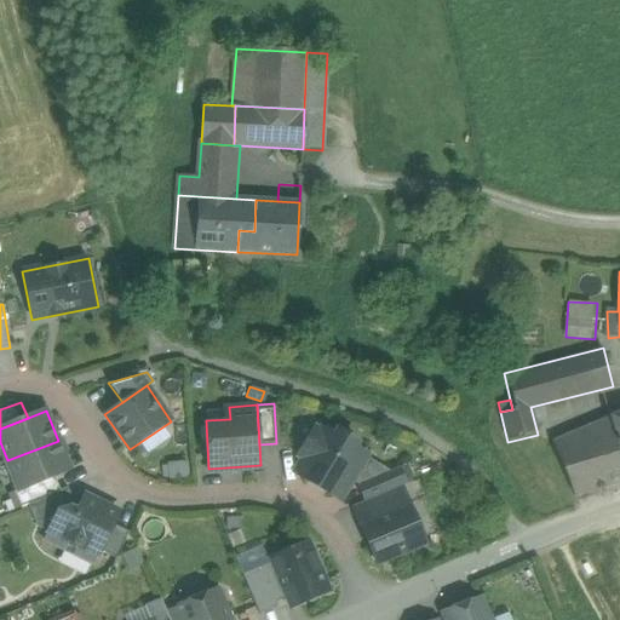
[(619,413),(608,417),(551,441),(574,497),(619,482),(619,413)]
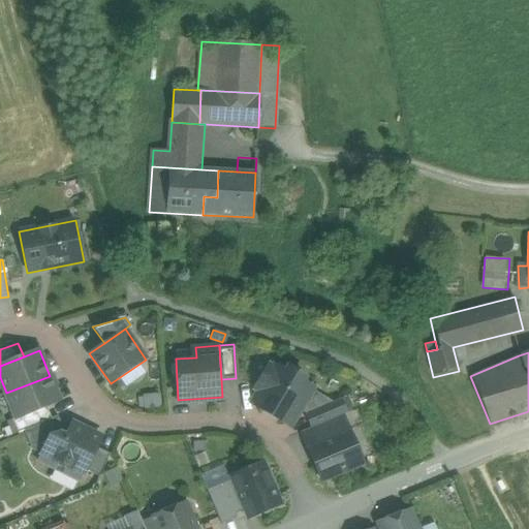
[(300,410),(305,412),(333,401),(313,390),(315,386),(305,381),(307,377),(286,365),(283,371),(273,366),(268,367),(256,385),(258,393),(254,399),(255,407),(263,411),(269,411),(276,416),(277,418),(286,424),(292,423),(300,410)]
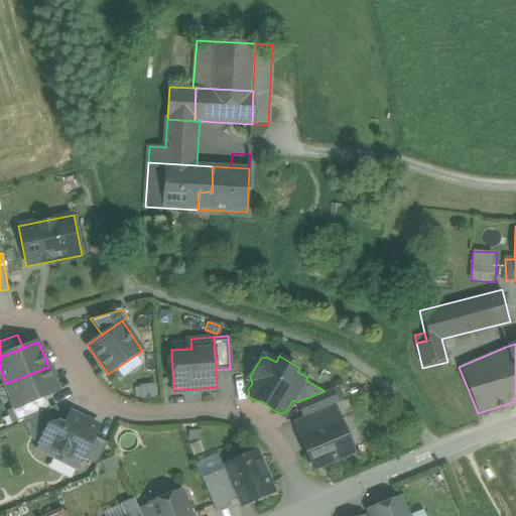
[(6,383),(16,408),(45,396),(58,391),(48,367),(6,383)]
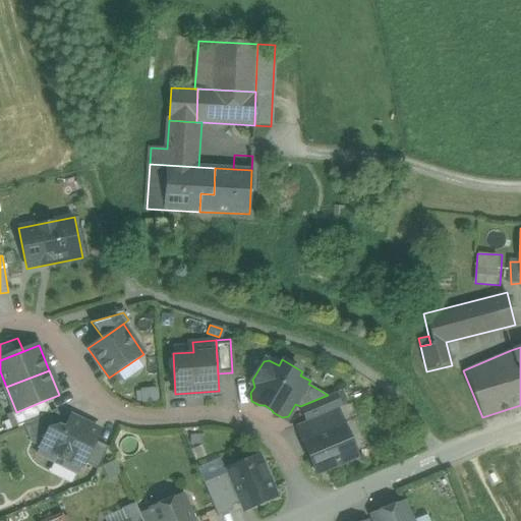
[(156,386),(139,388),(141,402),(158,400),(156,386)]
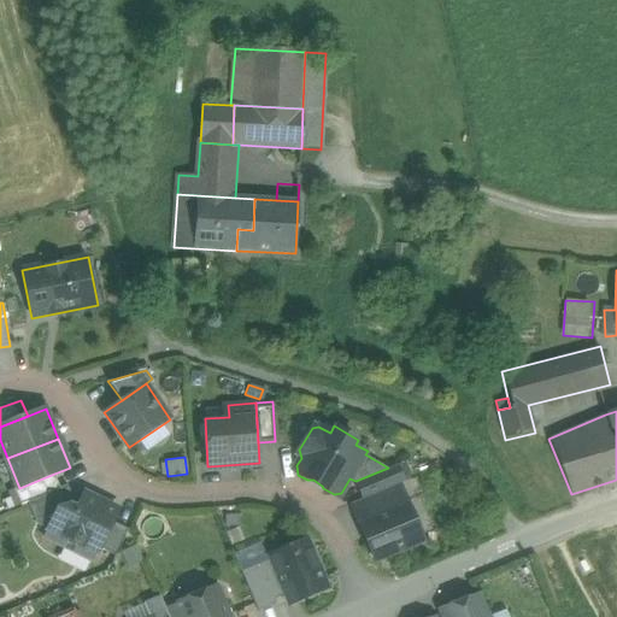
[(388,468),(356,481),(364,499),(401,485),(412,480),(404,462),(388,468)]
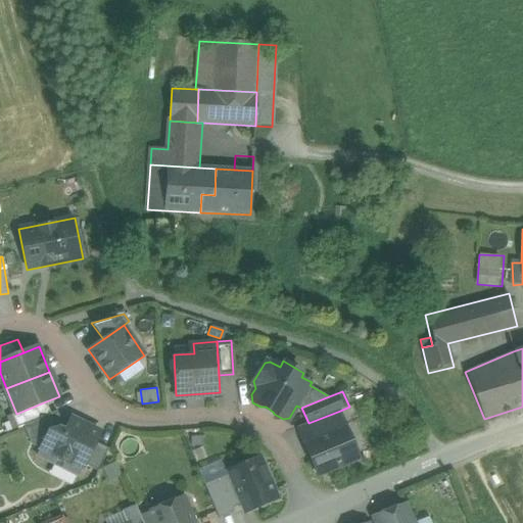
[(46,401),(16,414),(12,415),(17,428),(25,425),(51,415),(46,401)]
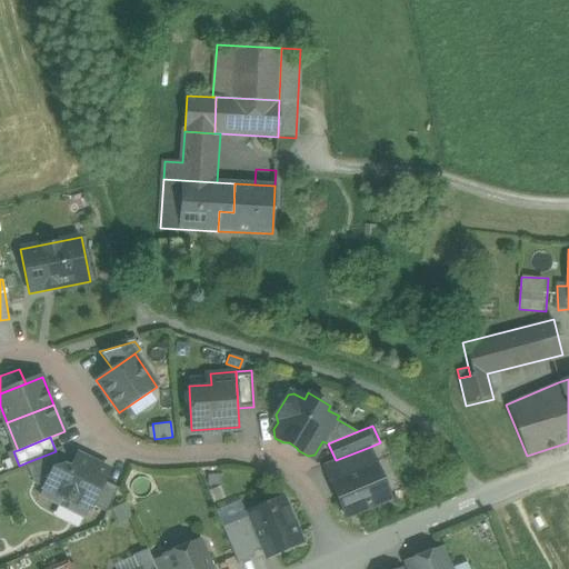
[(332,481),(375,465),(377,463),(370,447),(336,460),(322,466),(329,482),(332,481)]
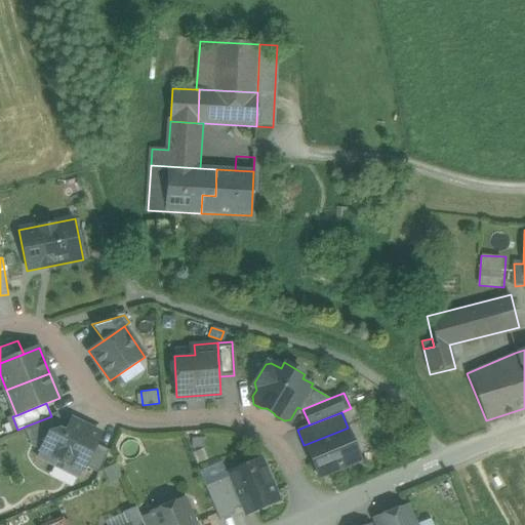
[(31,446),(42,452),(51,433),(58,430),(64,433),(67,427),(62,423),(57,414),(51,416),(25,427),(31,446)]
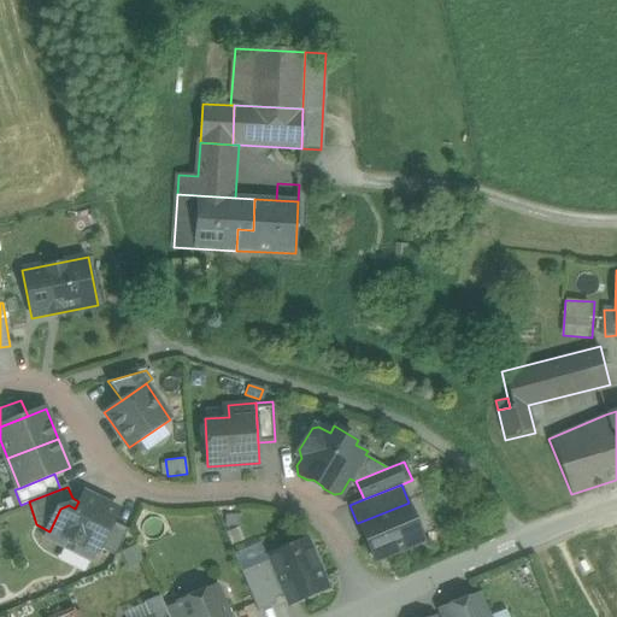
[(60,509),(50,532),(45,539),(63,547),(66,539),(97,554),(100,548),(113,522),(119,510),(84,492),(78,501),(75,509),(69,505),(60,509)]
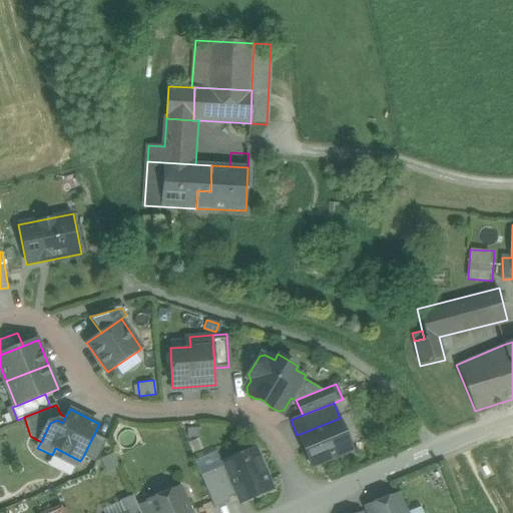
[(351,450),(338,419),(300,434),(309,455),(307,459),(309,464),(315,467),(323,464),(324,461),(351,450)]
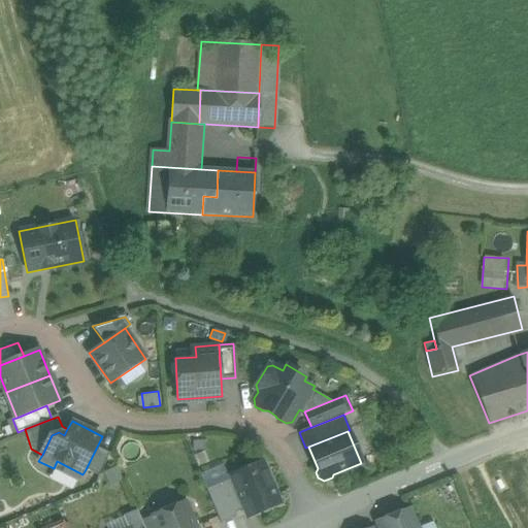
[(210,438),(196,438),(196,453),(209,453),(210,438)]
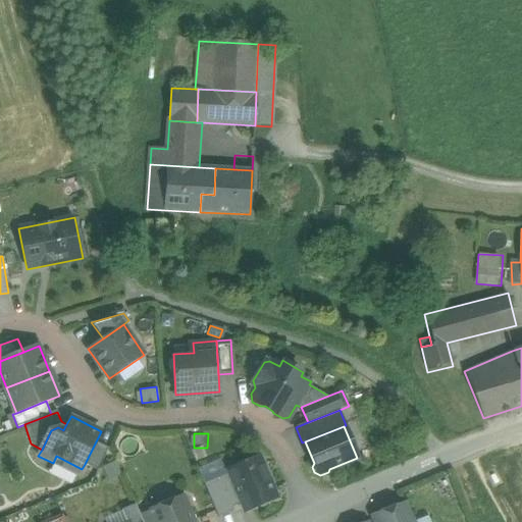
[(108,449),(96,441),(85,464),(97,470),(108,449)]
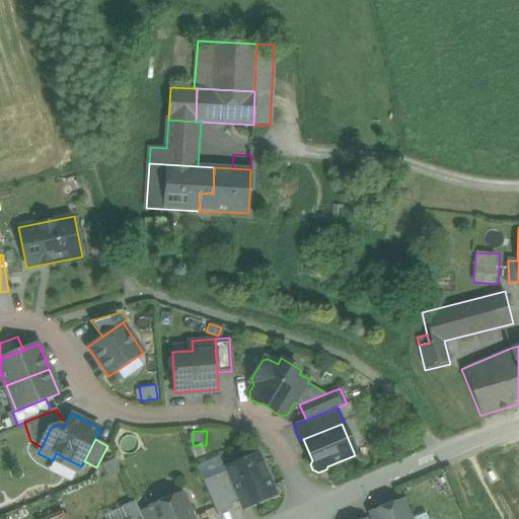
[(196,461),(204,480),(218,474),(226,471),(225,467),(218,452),(196,461)]
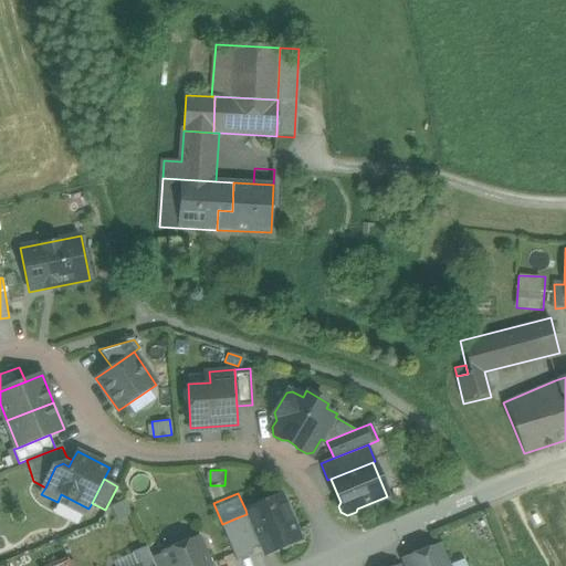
[(247,514),(238,517),(252,549),(261,545),(265,555),(302,540),(282,494),(245,510),(247,514)]
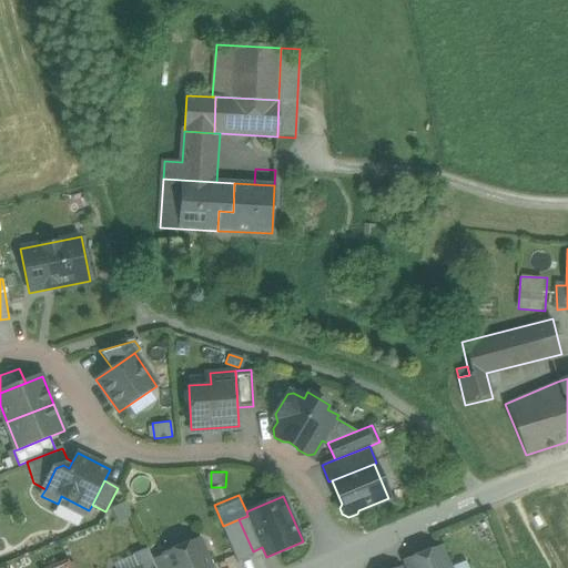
[(124,503),(111,507),(114,518),(128,514),(124,503)]
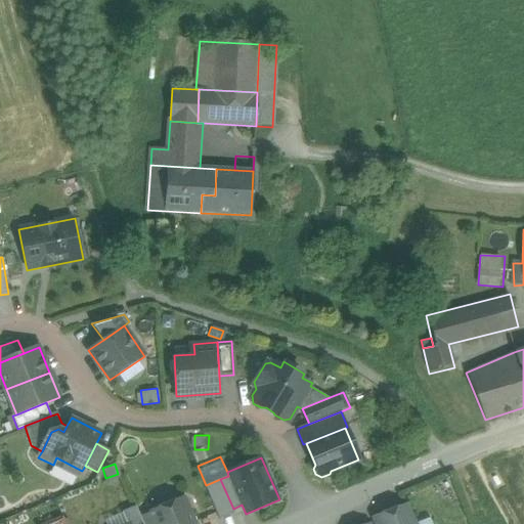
[(220,479),(206,485),(220,520),(235,513),(233,509),(220,479)]
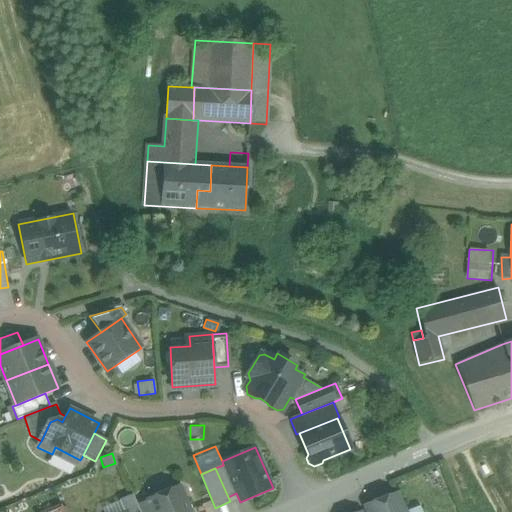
[(511,471),(498,479),(511,504),(511,471)]
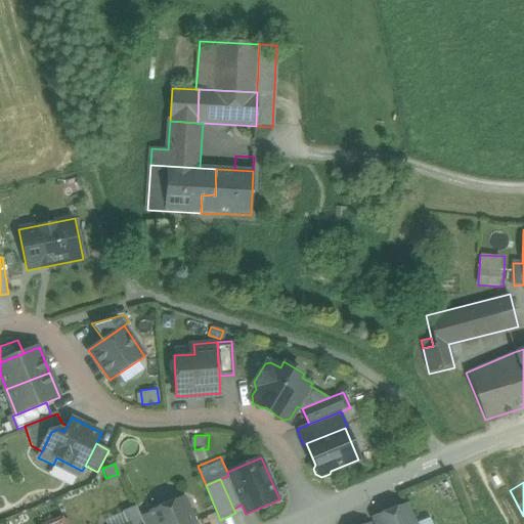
[(194,523),(183,497),(151,512),(156,523),(194,523)]
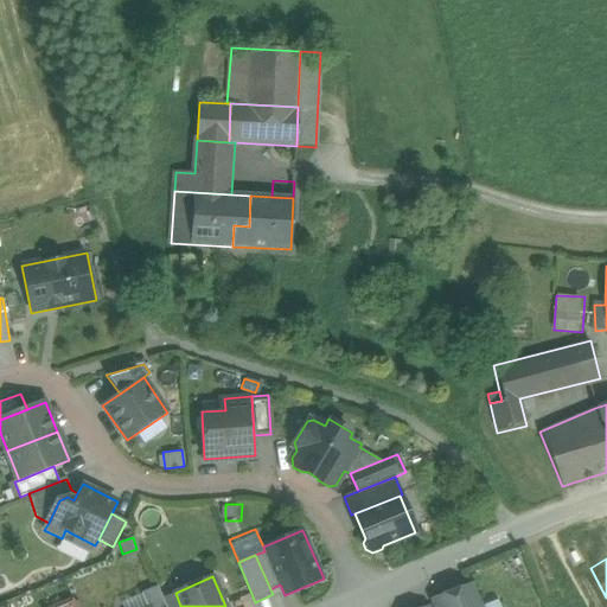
[(434,606),(481,606),(481,605),(478,604),(472,585),(432,599),(434,606)]
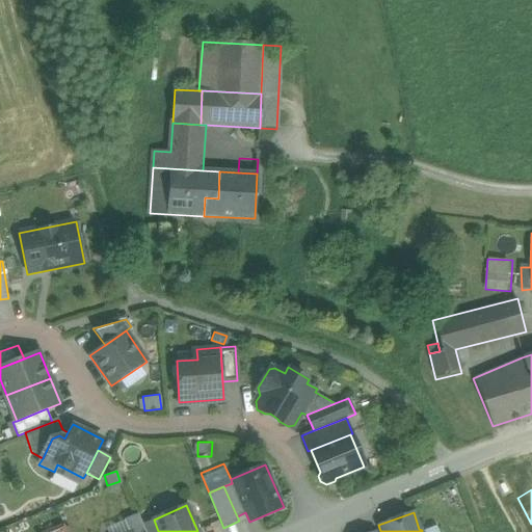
[(125,520),(129,531),(145,531),(142,525),(138,514),(125,520)]
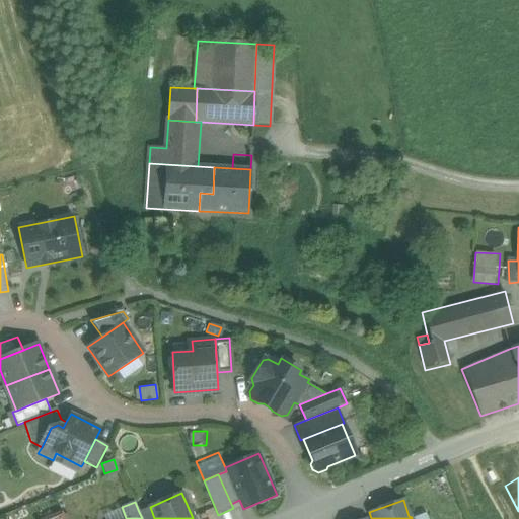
[(154,518),(150,507),(139,512),(142,518),(154,518)]
